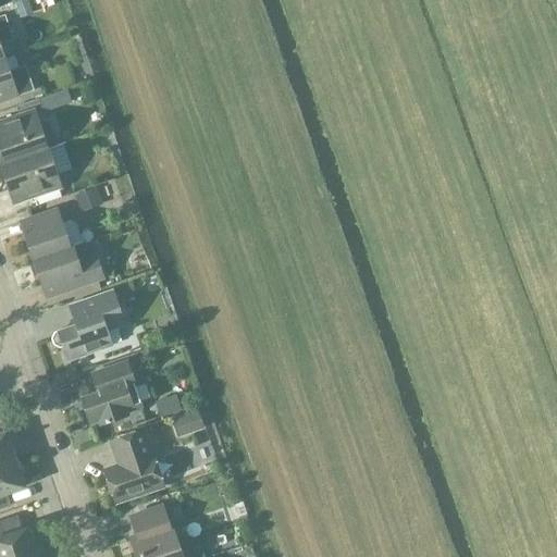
[(0,16),(0,59),(3,59),(0,48),(0,44),(12,40),(4,15),(0,16)]
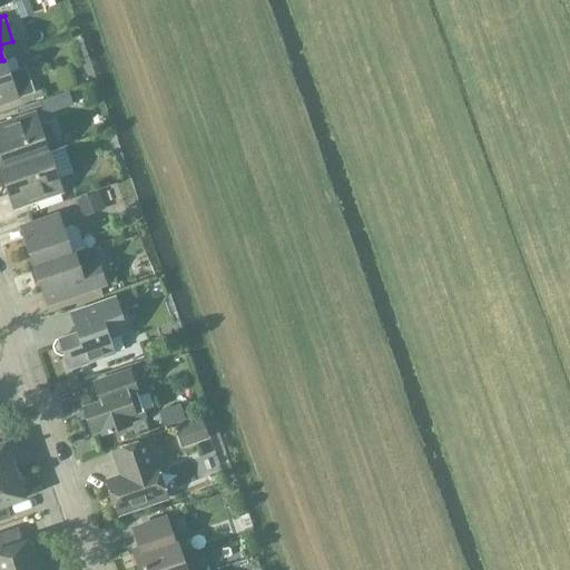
[(9,74),(3,60),(0,60),(0,105),(33,94),(26,68),(9,74)]
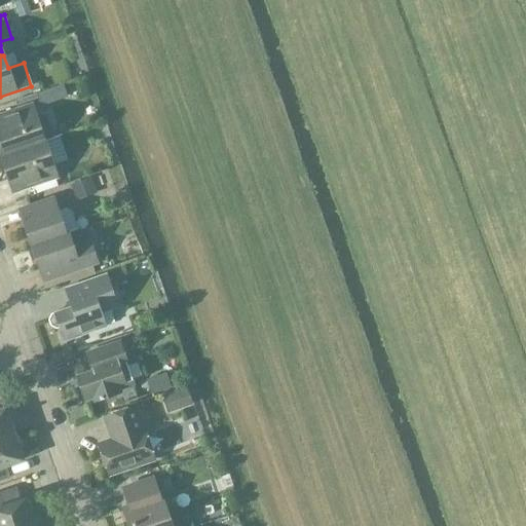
[(31,84),(35,98),(65,90),(61,76),(31,84)]
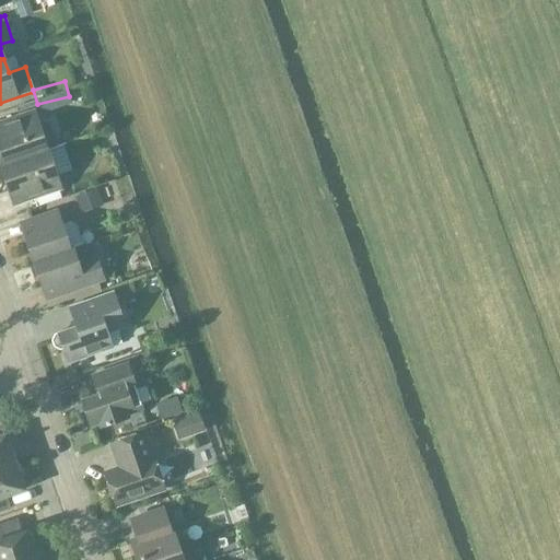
[(0,123),(0,166),(47,150),(56,147),(48,124),(39,127),(34,111),(0,123)]
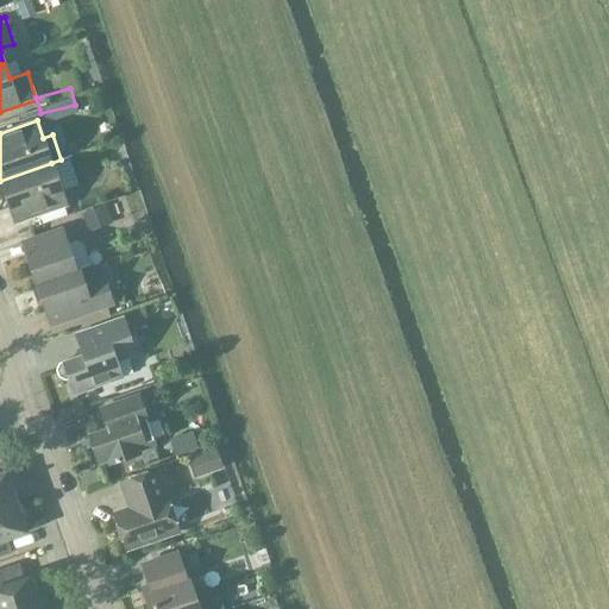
[(66,206),(51,163),(0,181),(0,183),(14,224),(66,206)]
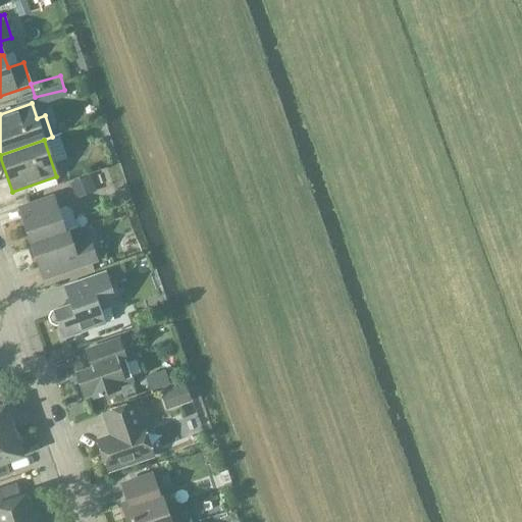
[(91,177),(71,184),(76,199),(95,192),(91,177)]
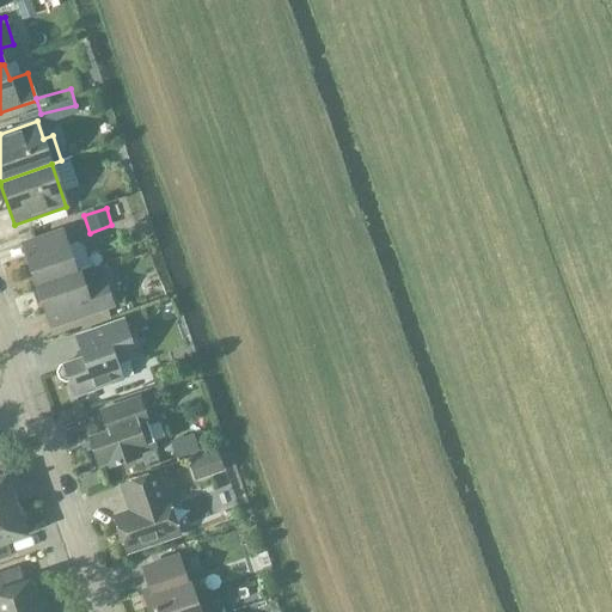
[(20,244),(35,287),(79,271),(79,270),(90,268),(81,245),(75,242),(67,246),(61,231),(20,244)]
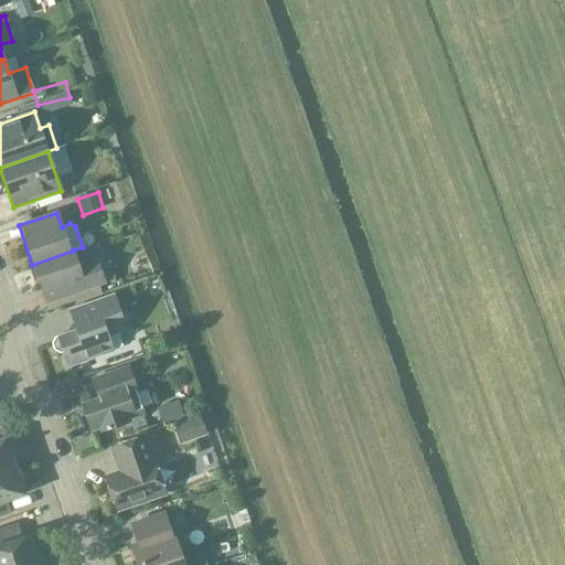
[(73,251),(32,265),(46,304),(104,283),(96,259),(78,266),(73,251)]
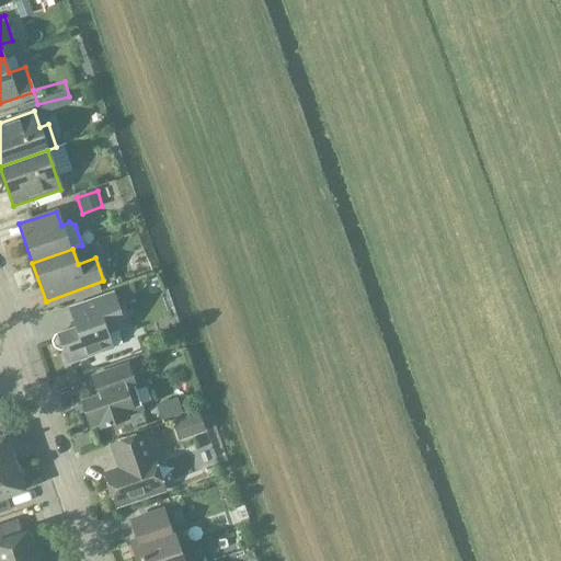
[(72,329),(54,335),(52,342),(54,347),(59,351),(63,350),(68,364),(112,348),(106,333),(125,328),(113,294),(69,309),(75,324),(72,329)]
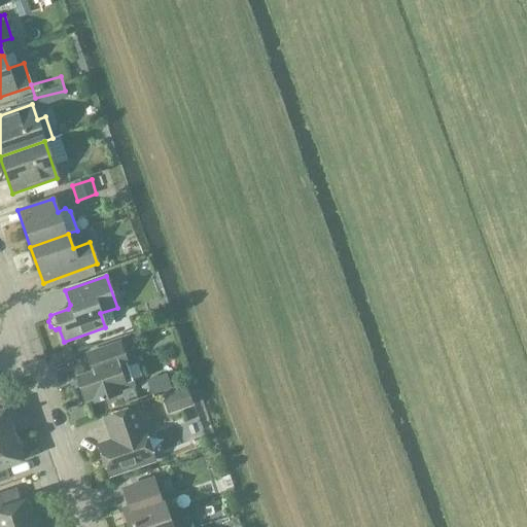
[(119,342),(96,350),(100,364),(91,367),(92,372),(76,378),(83,398),(92,395),(95,402),(114,395),(112,389),(132,382),(127,365),(128,365),(119,342)]
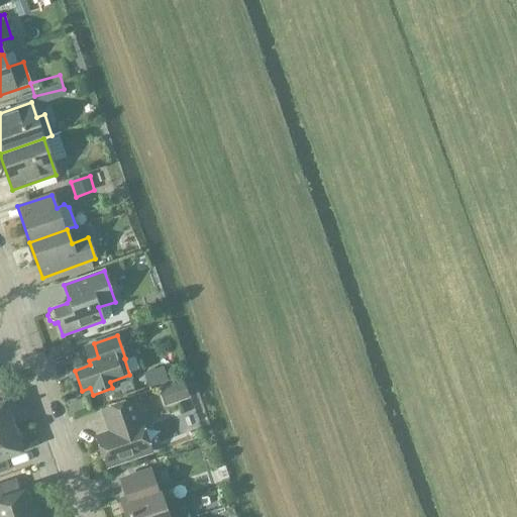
[(54,359),(55,373),(71,372),(70,357),(54,359)]
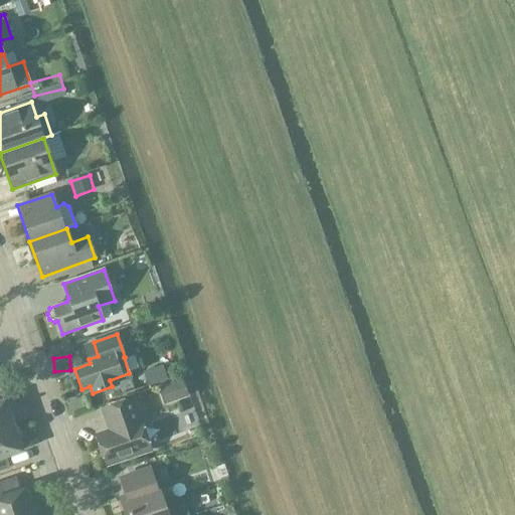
[(181,382),(159,389),(164,403),(186,395),(181,382)]
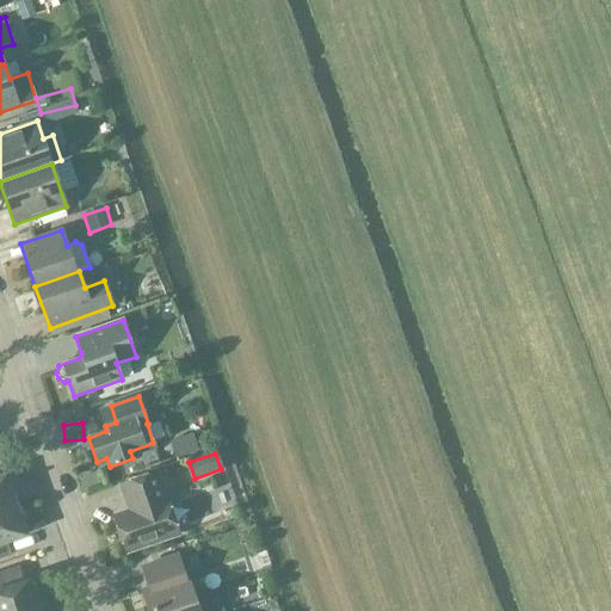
[(0,510),(16,505),(6,474),(0,475),(0,510)]
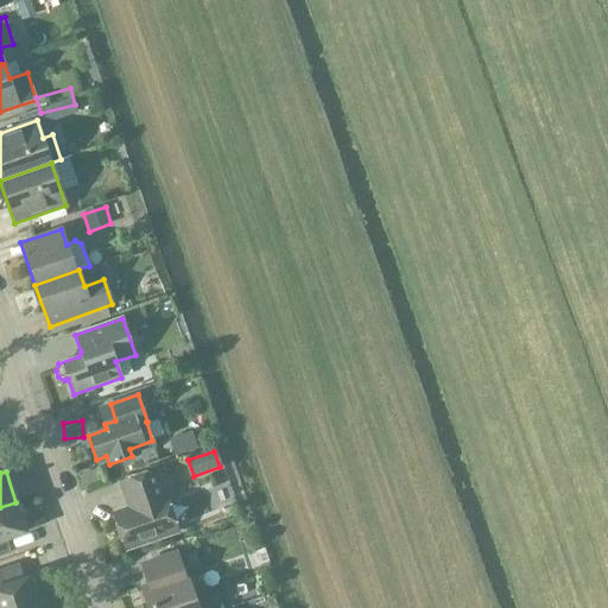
[(153,472),(121,483),(131,510),(114,515),(126,548),(169,533),(158,502),(164,500),(153,472)]
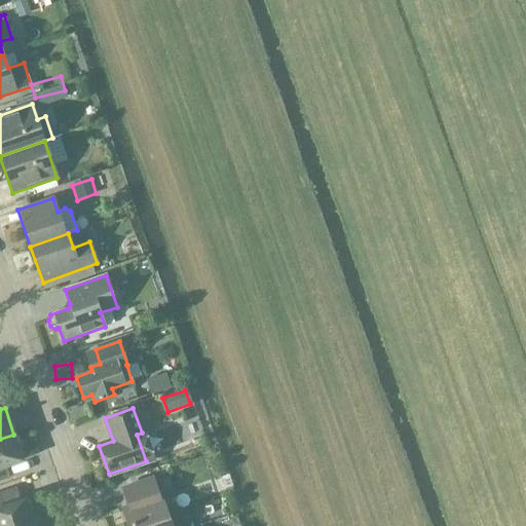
[(0,439),(0,481),(5,480),(1,467),(23,460),(13,435),(0,439)]
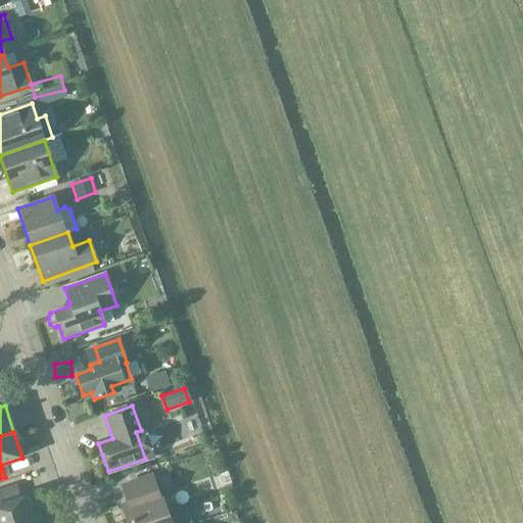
[(127,503),(121,506),(126,522),(190,522),(188,514),(169,521),(159,492),(157,492),(151,475),(122,485),(127,503)]
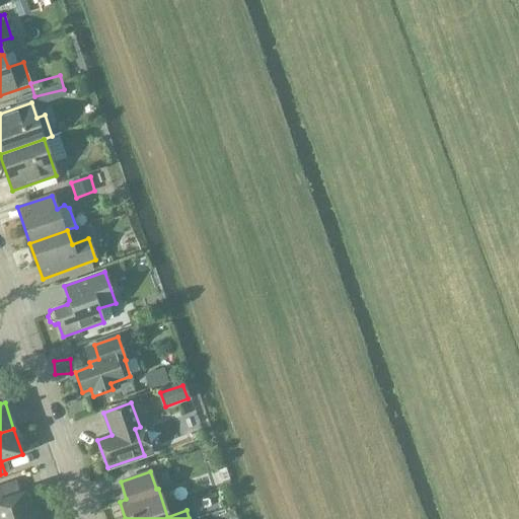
[(0,492),(0,518),(21,518),(30,516),(23,493),(3,500),(0,492)]
